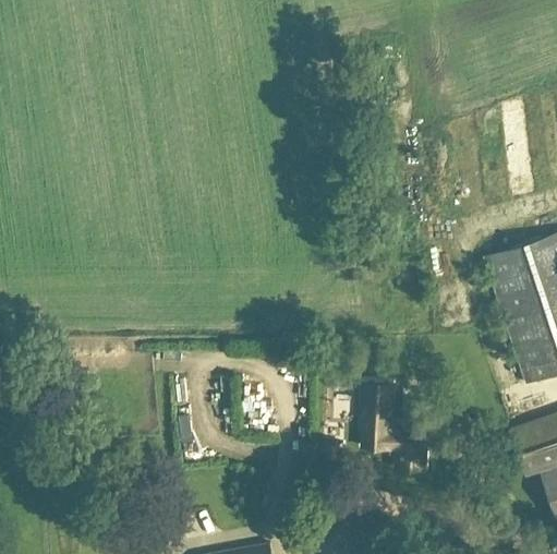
[(527,386),(556,375),(556,235),(484,260),(527,386)]
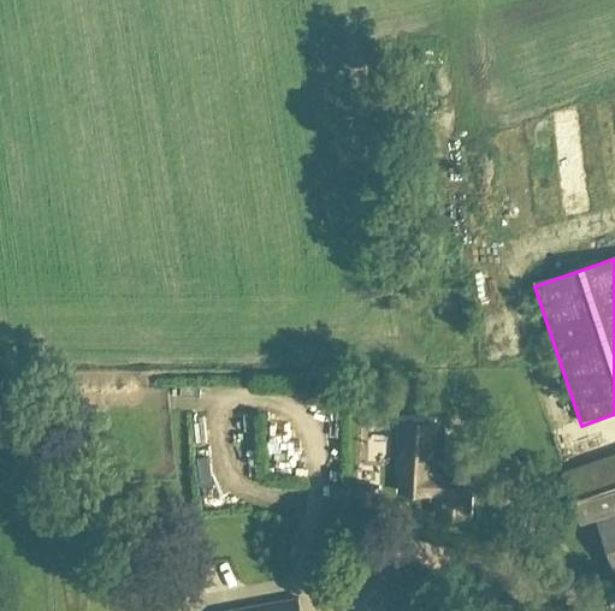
[(469,522),(471,490),(448,488),(448,484),(432,482),(435,427),(401,426),(398,480),(401,480),(400,497),(438,499),(437,521),(469,522)]
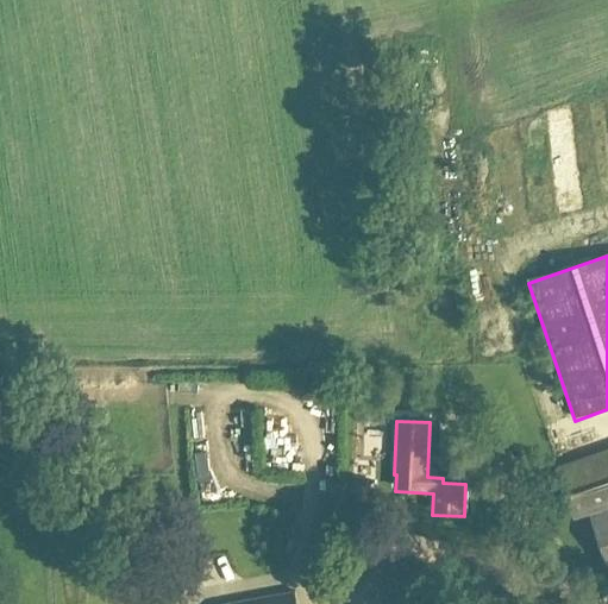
[(572,522),(607,510),(607,453),(557,471),(572,522)]
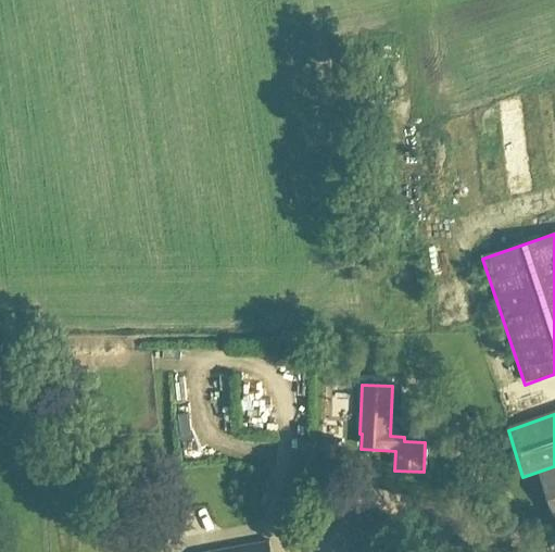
[(318,504),(371,518),(377,494),(339,485),(340,446),(320,444),(318,504)]
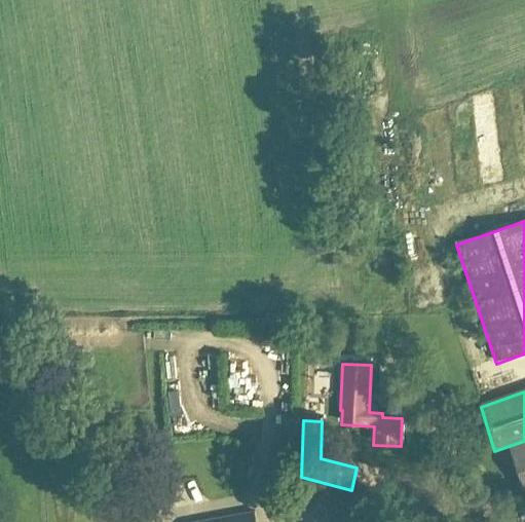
[(524,496),(524,443),(509,449),(524,496)]
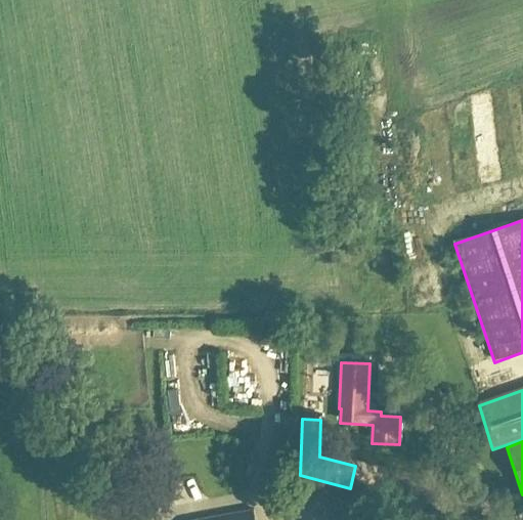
[(350,490),(302,477),(294,508),(310,512),(311,511),(325,515),(325,516),(338,519),(342,519),(350,490)]
